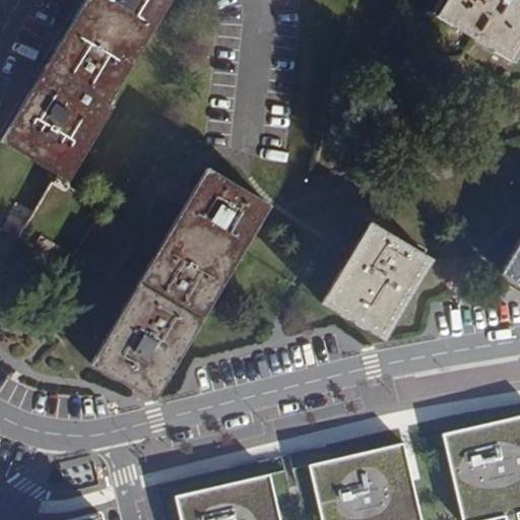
[(170,0),(83,0),(30,88),(0,139),(0,142),(53,175),(50,184),(51,185),(18,239),(34,248),(38,242),(52,250),(54,248),(74,257),(104,207),(66,185),(112,108),(108,106),(170,0)]
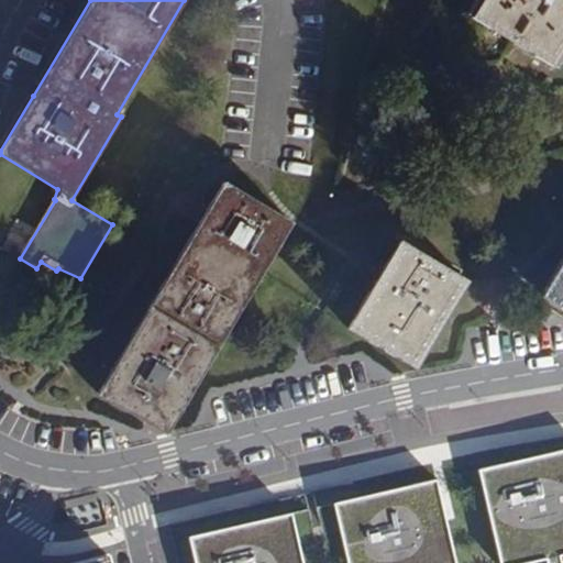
[(562,0),(481,0),(470,18),(554,67),(562,51),(562,0)]
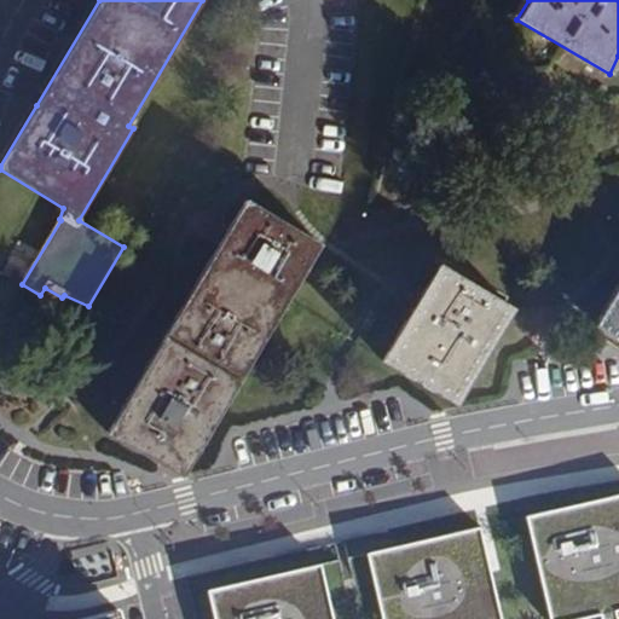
[(320,246),(246,201),(219,244),(144,374),(106,434),(181,479),(208,434),(320,246)]
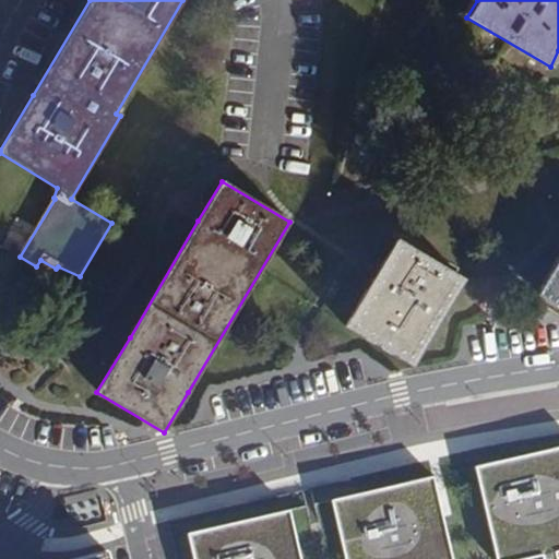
[(464,281),(396,240),(378,269),(345,328),(413,367),(464,281)]
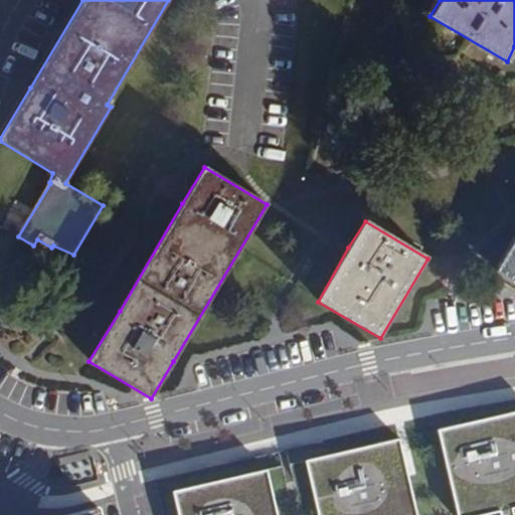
[(514,233),(494,272),(514,284),(514,233)]
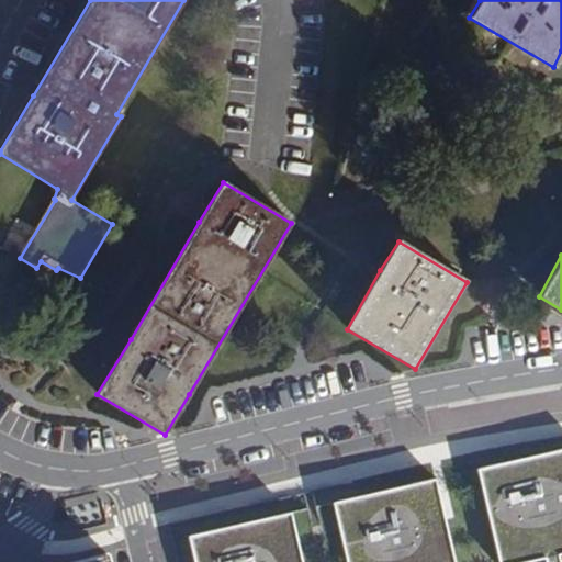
[(557,561),(555,554),(561,552),(561,448),(475,469),(495,561),(520,561),(542,558),(542,561),(451,561),(434,478),(330,501),(344,561),(299,561),(288,510),(180,538),(184,561),(557,561)]
